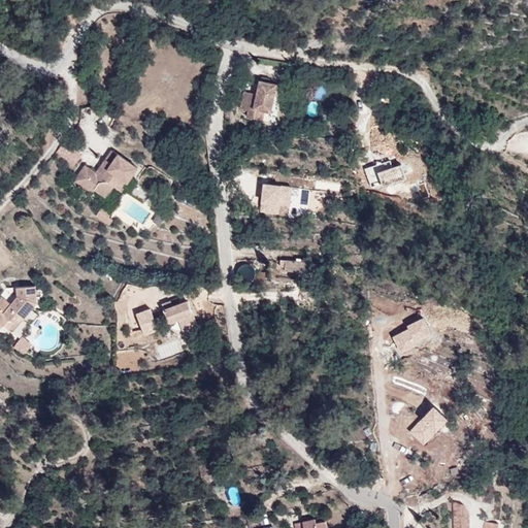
[(276,85),(269,83),(261,81),(260,81),(258,94),(244,92),(241,109),(250,110),(248,118),(263,121),(265,110),(271,112),(275,94),(276,85)]
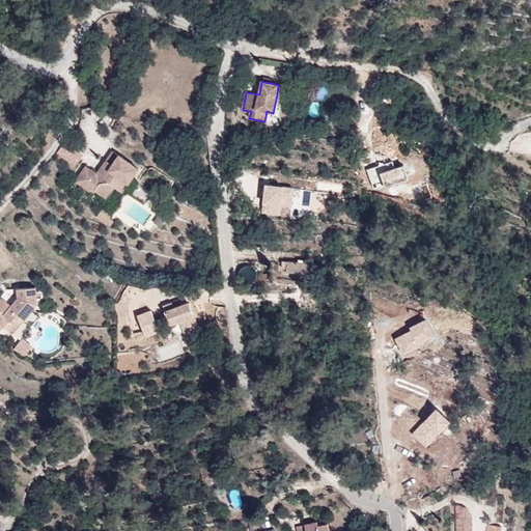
[(283,96),(285,87),(278,85),(277,94),(283,96)]
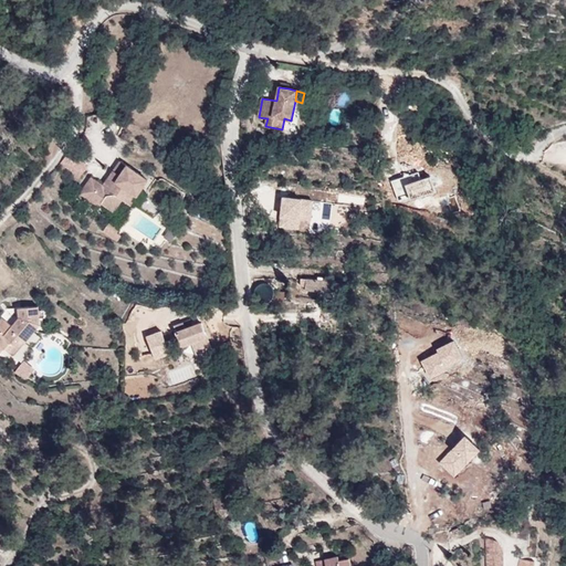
[(140,190),(147,180),(121,161),(108,178),(115,184),(113,187),(107,188),(103,186),(92,178),(81,194),(100,207),(102,203),(114,211),(122,199),(127,203),(137,188),(140,190)]
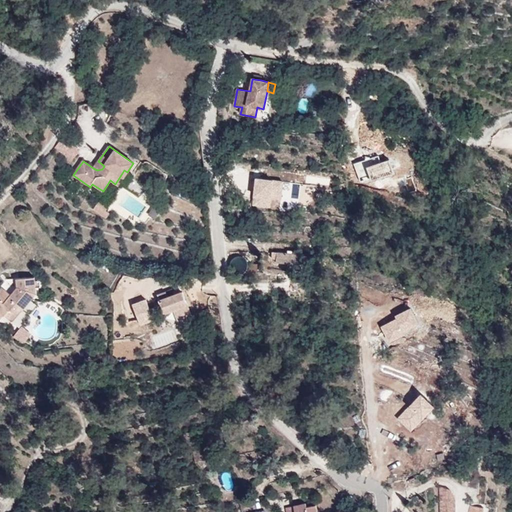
[(104,166),(98,161),(93,168),(97,170),(102,169),(104,166)]
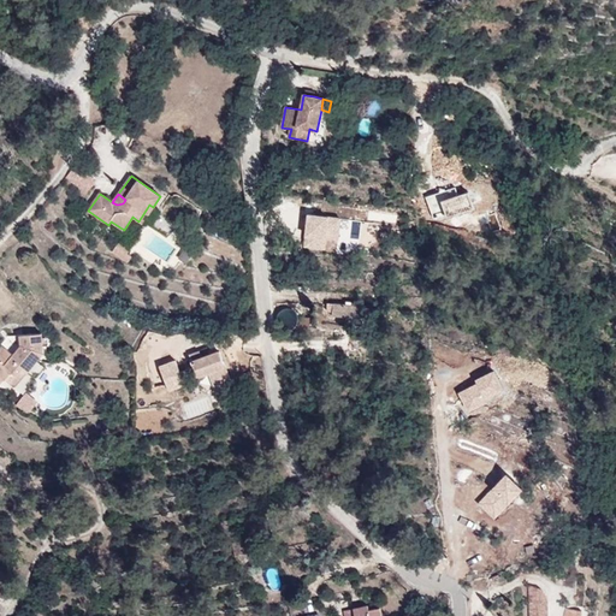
[(142,224),(153,207),(149,205),(138,221),(142,224)]
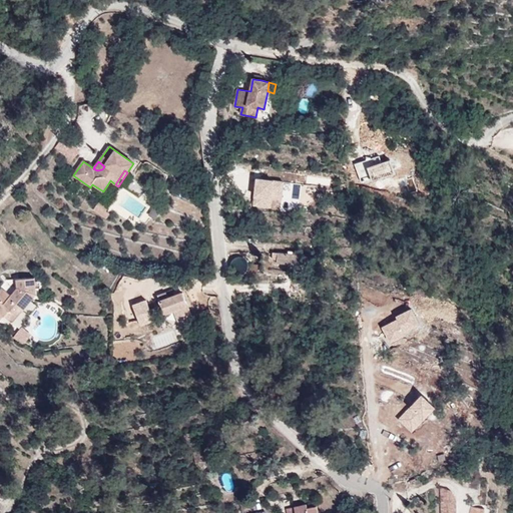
[(108,207),(99,201),(93,209),(106,218),(109,213),(106,211),(108,207)]
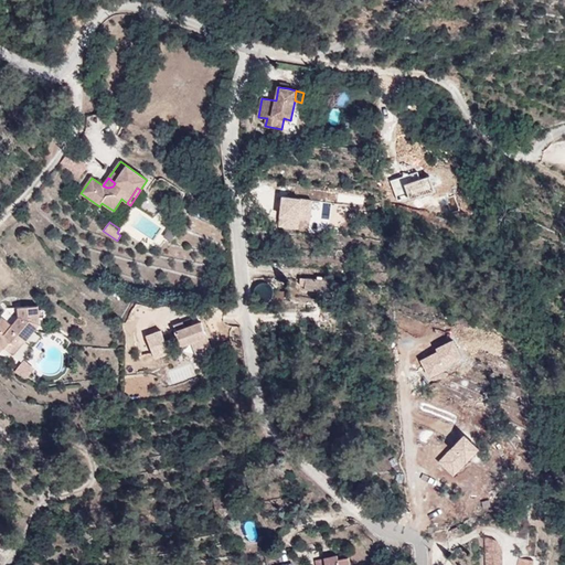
[(330,280),(330,277),(318,276),(318,279),(306,278),(305,289),(334,291),(334,280),(330,280)]
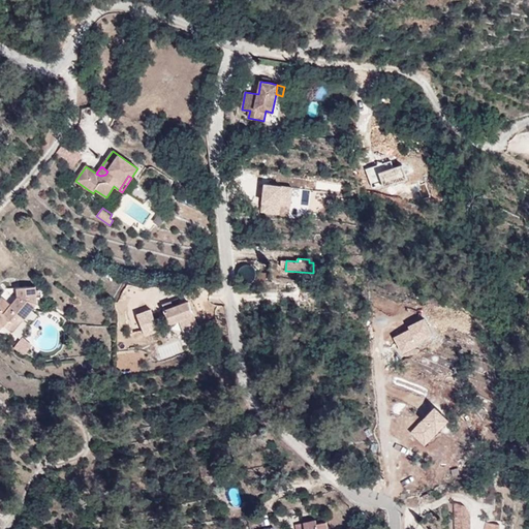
[(257,280),(267,280),(267,272),(257,272),(257,280)]
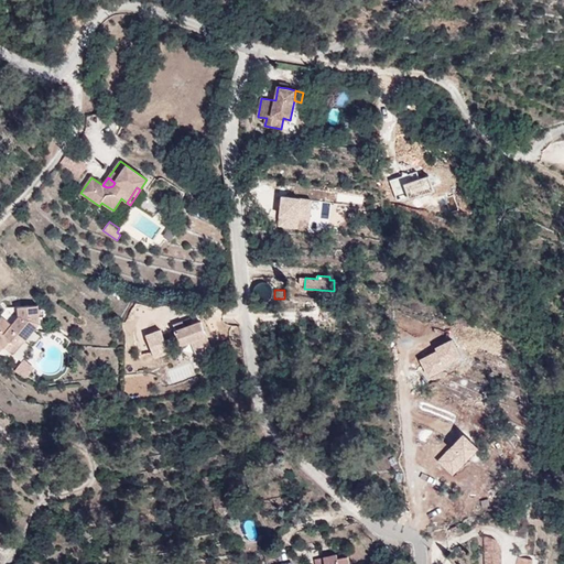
[(25,342),(40,323),(39,305),(19,306),(20,316),(12,325),(6,318),(0,324),(0,351),(4,347),(10,340),(15,345),(21,337),(25,342)]
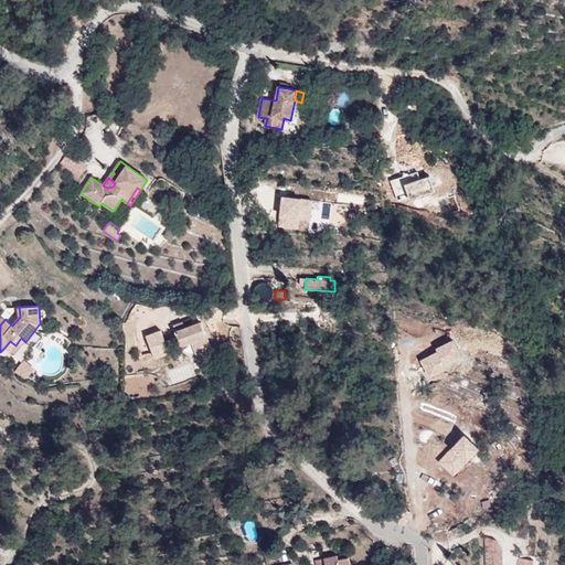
[(210,345),(201,322),(193,324),(193,323),(192,321),(191,320),(191,319),(190,319),(173,326),(181,345),(190,341),(194,352),(210,345)]
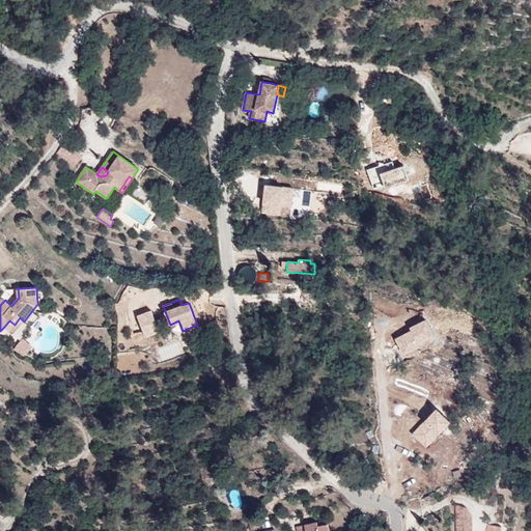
[(12,334),(24,322),(20,317),(15,325),(9,320),(4,327),(12,334)]
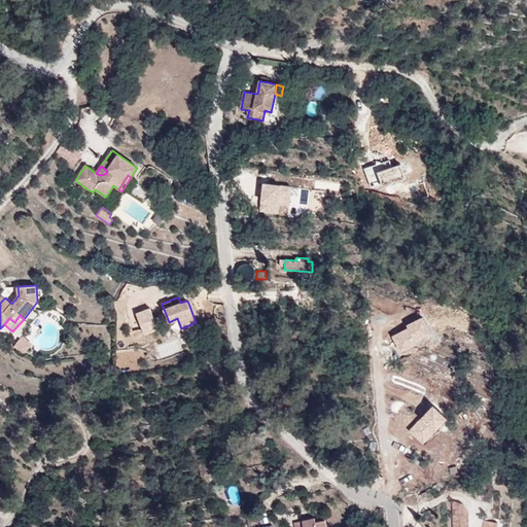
[(181,328),(177,318),(169,322),(173,331),(181,328)]
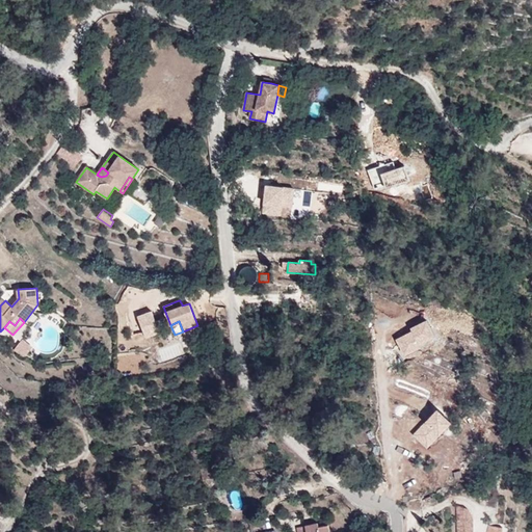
[(24,358),(33,348),(23,339),(14,349),(24,358)]
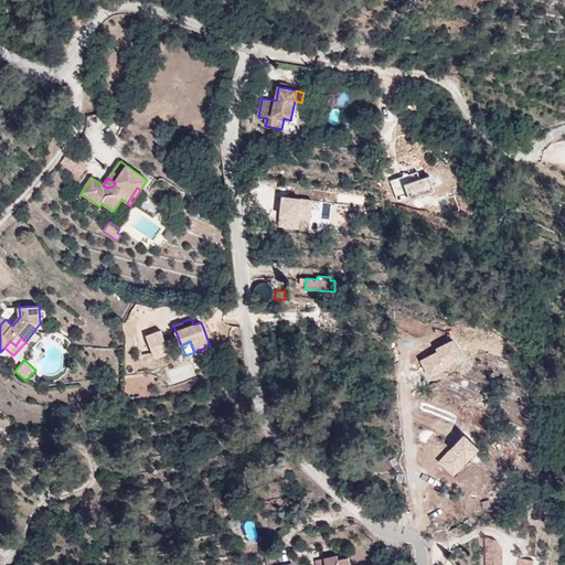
[(170,383),(195,377),(192,364),(168,370),(170,383)]
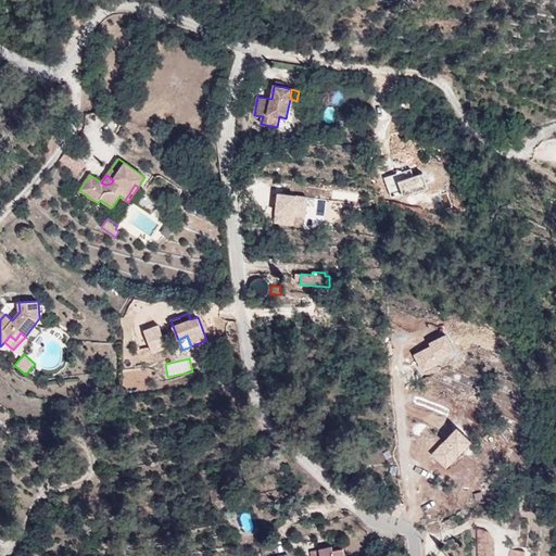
[(485,415),(490,406),(476,400),(477,396),(474,395),(470,395),(469,396),(468,400),(468,402),(469,404),(472,405),(471,408),(469,407),(460,421),(462,422),(457,430),(464,433),(466,430),(469,432),(475,422),(483,426),(489,416),(485,415)]
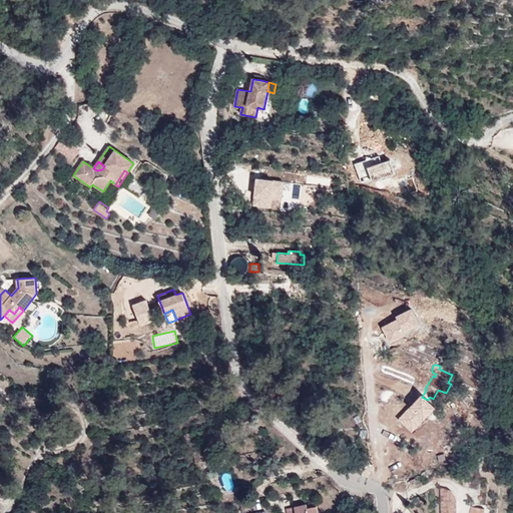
[(456,512),(457,512),(456,500),(454,494),(451,491),(448,489),(445,488),(444,488),(441,488),(441,512),(456,512)]
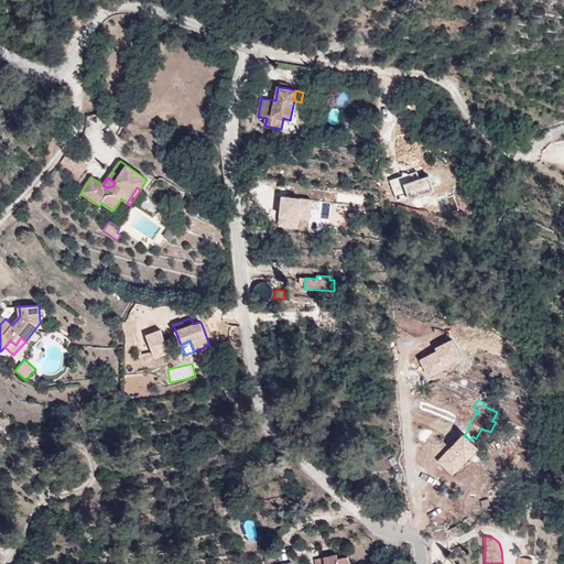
[(278,552),(277,545),(270,548),(270,544),(267,545),(268,552),(264,553),(266,560),(275,557),(274,552),(278,552)]
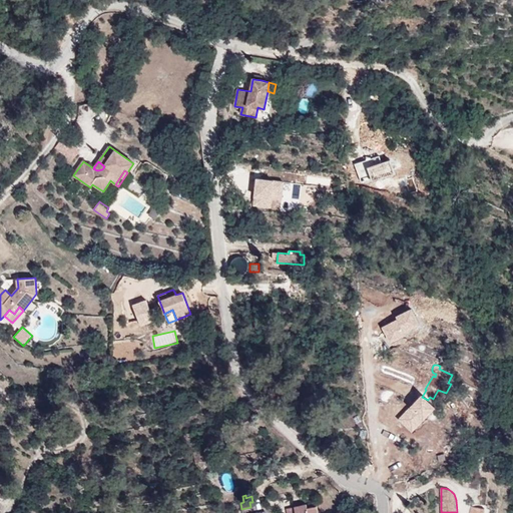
[(318,512),(317,506),(308,508),(307,504),(295,506),(295,507),(287,509),(287,512),(318,512)]
